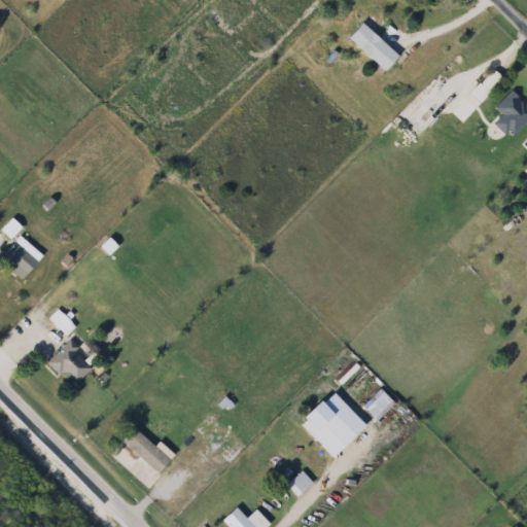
[(497,105),(503,98),(526,116),(526,120),(517,135),(500,121),(507,113),(497,105)]
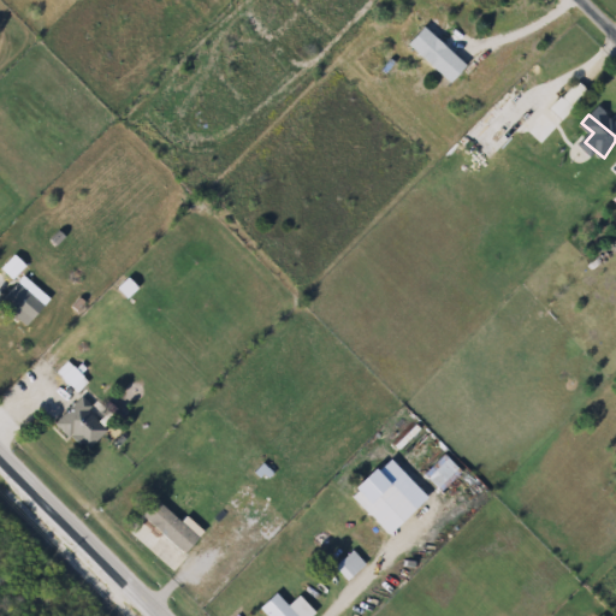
[(551,147),(539,135),(550,124),(562,136),(551,147)]
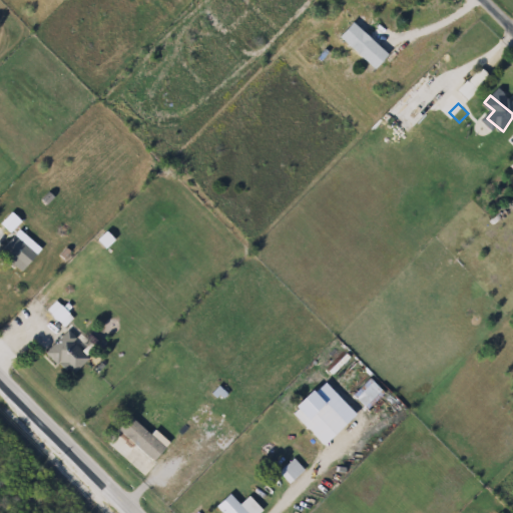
[(39,258),(24,273),(2,250),(17,235),(39,258)]
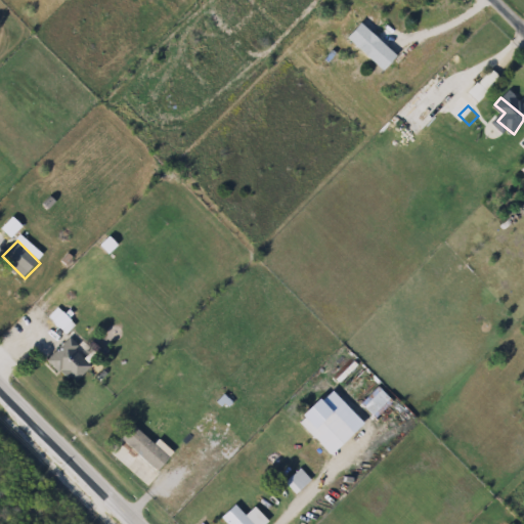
[(54,322),(63,313),(77,325),(68,336),(54,322)]
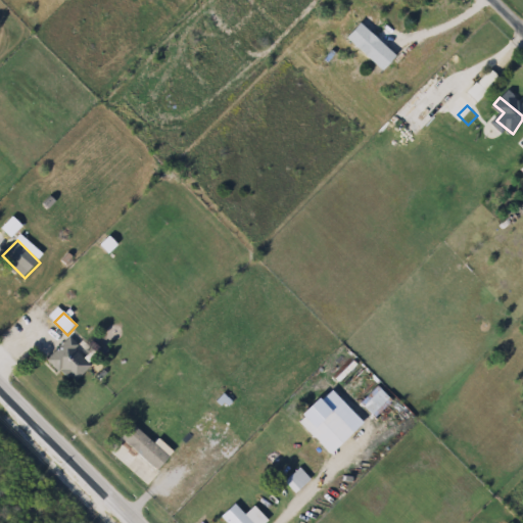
[(76,385),(50,360),(72,337),(97,364),(76,385)]
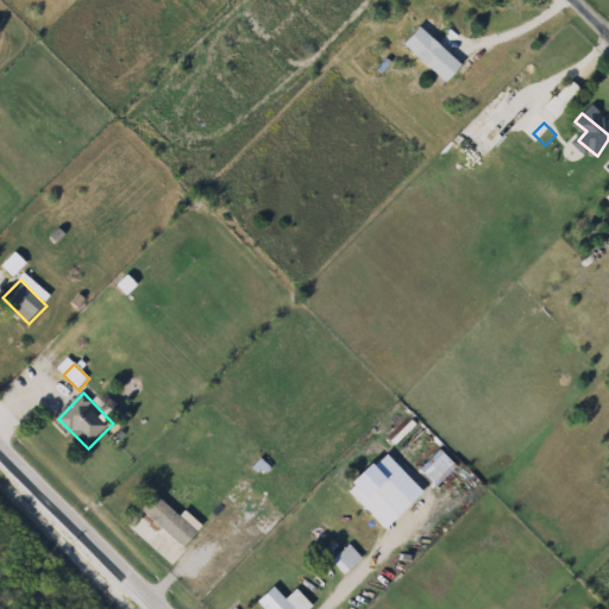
[(388,481),(366,500),(351,482),(374,463),(388,481)]
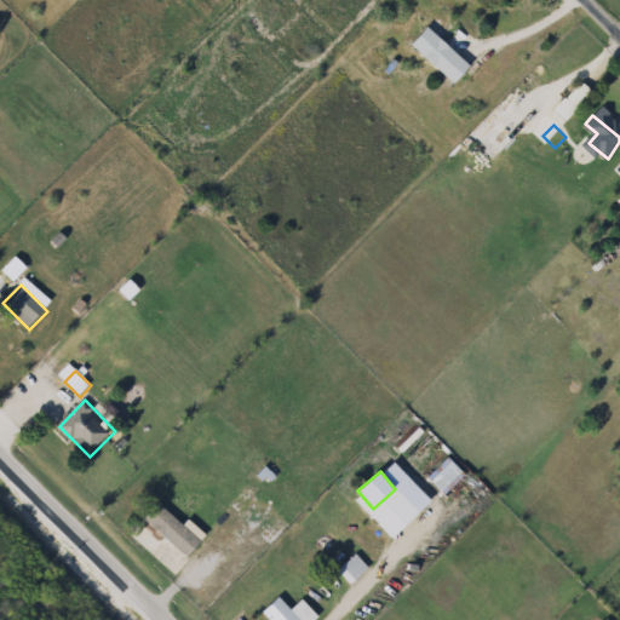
[(204,544),(189,558),(145,516),(161,500),(204,544)]
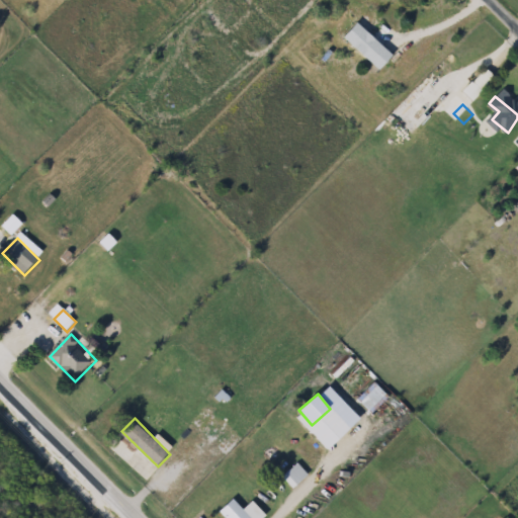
[(225,517),(220,512),(234,499),(251,517),(225,517)]
